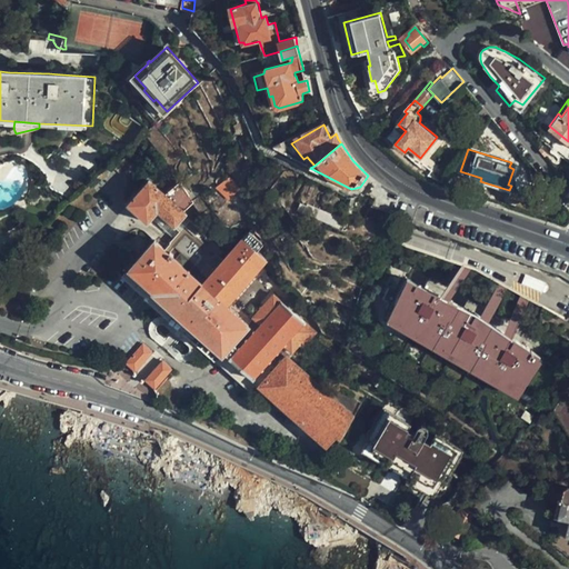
[(148,222),(152,218),(158,211),(176,227),(187,213),(185,212),(192,202),(181,182),(166,196),(150,181),(129,206),(148,222)]
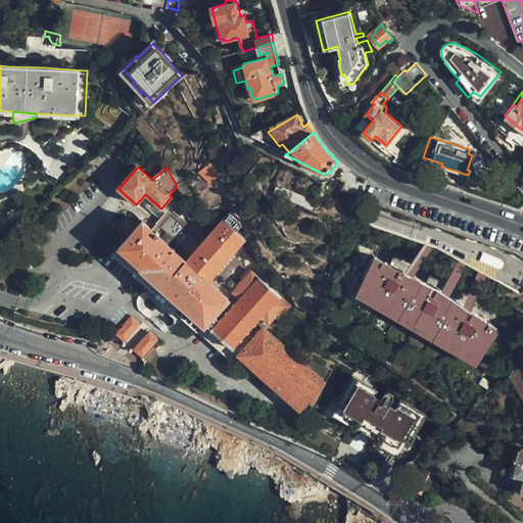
[(502,187),(500,186),(501,185),(497,183),(497,184),(491,181),(487,187),(492,190),(492,191),(495,193),(496,191),(498,192),(502,187)]
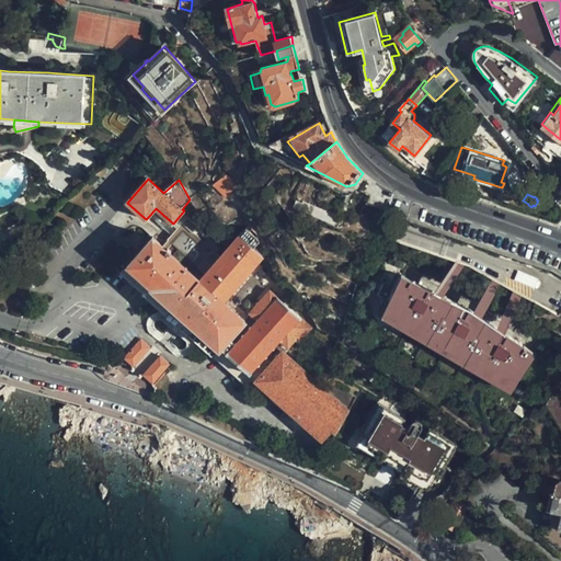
[(156,208),(150,215),(172,235),(189,217),(191,215),(184,210),(173,224),(156,208)]
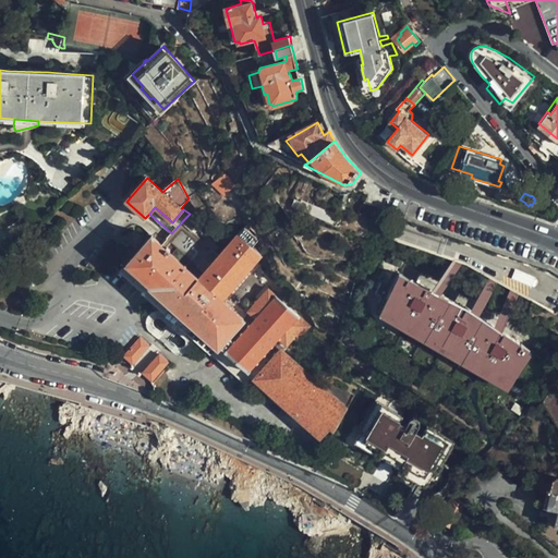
[(187,216),(171,233),(161,244),(148,233),(136,246),(140,250),(126,265),(122,261),(119,265),(123,268),(119,273),(144,294),(143,295),(167,316),(162,322),(184,339),(187,335),(210,355),(211,354),(245,384),(257,370),(253,365),(256,362),(257,363),(259,360),(257,360),(263,354),(264,355),(267,352),(265,351),(270,346),(271,347),(274,344),(271,343),(275,340),(281,344),(283,341),(288,346),(294,337),(299,340),(311,326),(298,313),(300,311),(283,295),(281,299),(271,289),(274,287),(259,275),(245,291),(256,302),(244,316),(223,298),(262,255),(253,246),(258,240),(244,228),(231,242),(220,255),(216,252),(220,246),(208,237),(205,241),(194,231),(197,226),(187,216)]
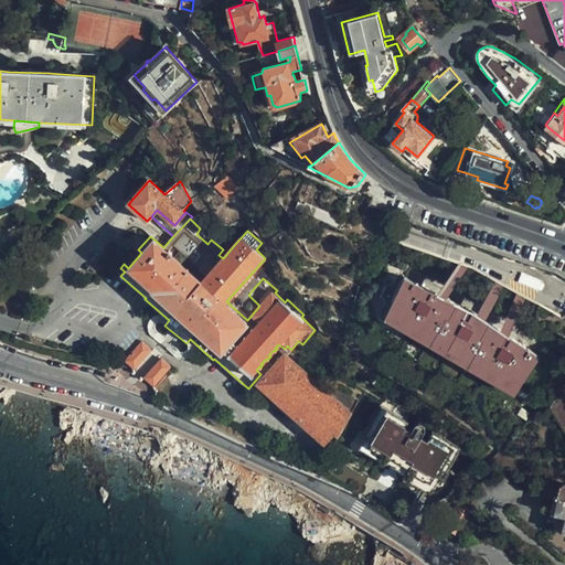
[(437,292),(446,297),(467,267),(458,264),(437,292)]
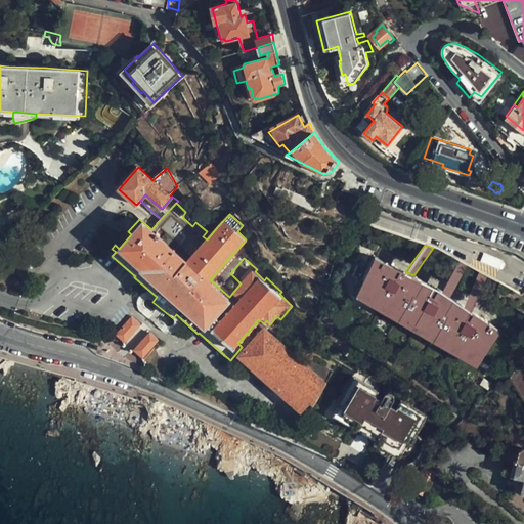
[(503,259),(484,251),(481,258),(498,267),(503,259)]
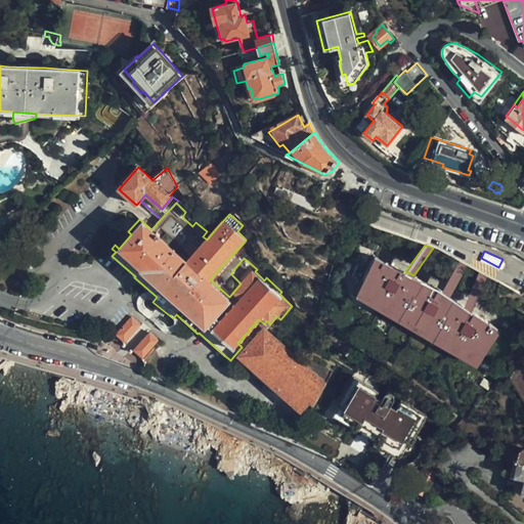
[(472,308),(465,304),(448,295),(441,291),(440,290),(413,275),(405,271),(376,255),(356,293),(408,320),(426,331),(436,336),(477,363),(501,328),(477,311),(472,308)]
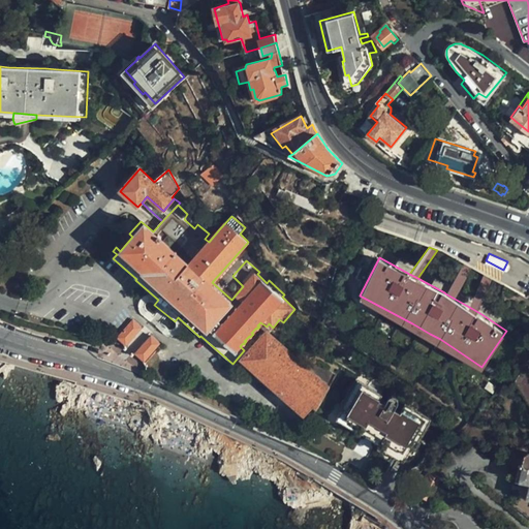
[(445,293),(453,298),(472,267),(464,262),(445,293)]
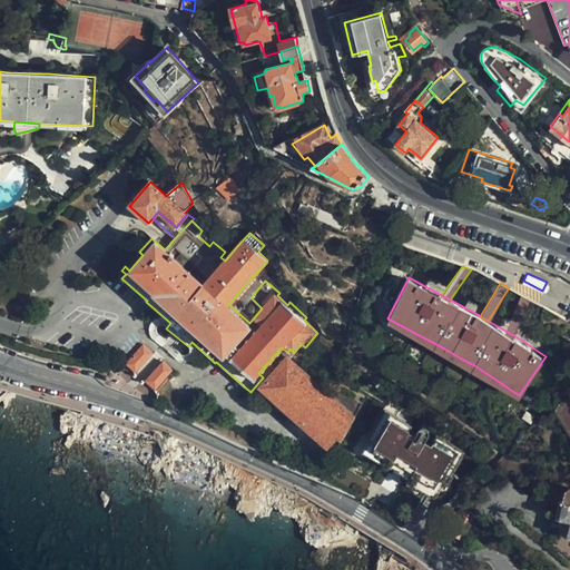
[(523,295),(505,331),(513,335),(531,300),(523,295)]
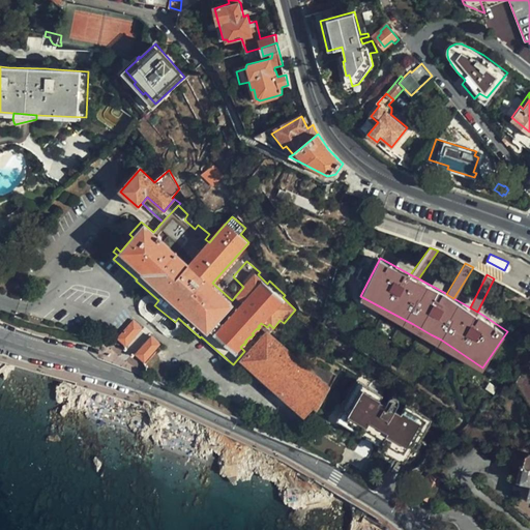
[(126,347),(142,329),(133,322),(118,339),(126,347)]
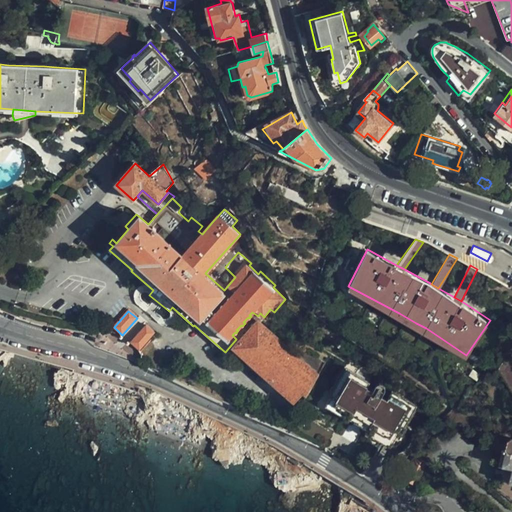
[(103,326),(97,319),(91,324),(97,330),(103,326)]
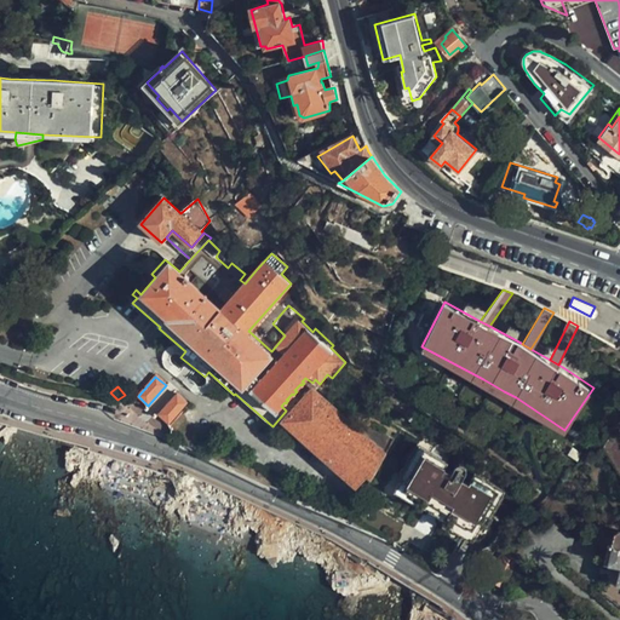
[(366,475),(369,478),(385,453),(357,428),(313,389),(283,422),(357,487),(366,475)]
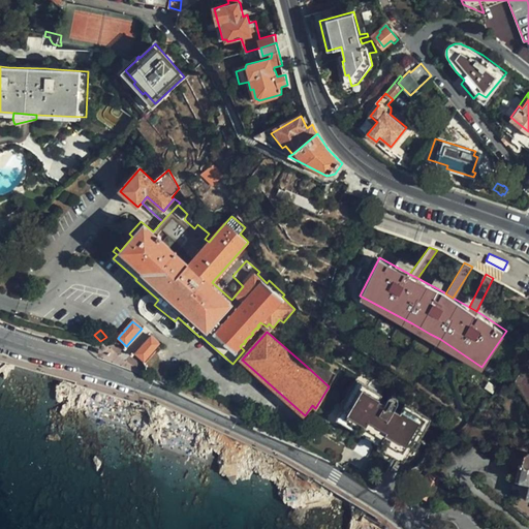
[(145,362),(150,355),(159,344),(152,337),(137,351),(135,354),(145,362)]
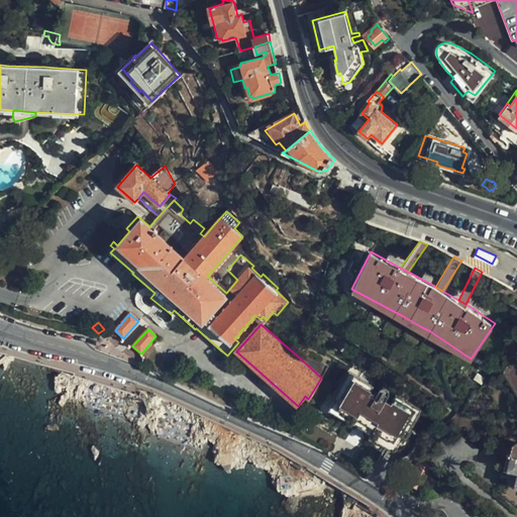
[(320,362),(301,352),(298,356),(321,378),(326,369),(320,362)]
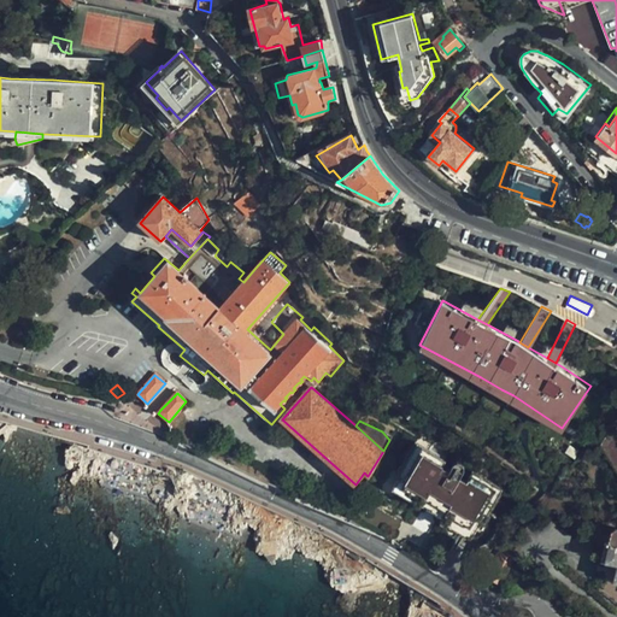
[(468,475),(464,482),(462,488),(452,483),(457,477),(459,470),(459,466),(457,464),(456,464),(453,464),(450,464),(446,472),(442,479),(435,474),(439,468),(440,465),(413,450),(401,472),(405,476),(399,489),(418,500),(419,498),(446,512),(444,518),(468,530),(477,510),(482,512),(495,489),(468,475)]
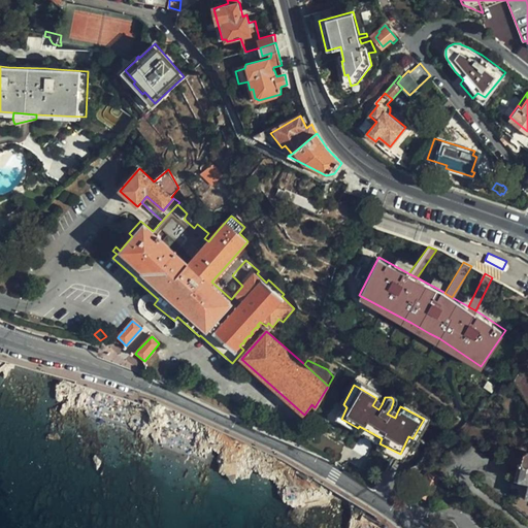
[(382,404),(375,400),(372,405),(378,409),(382,404)]
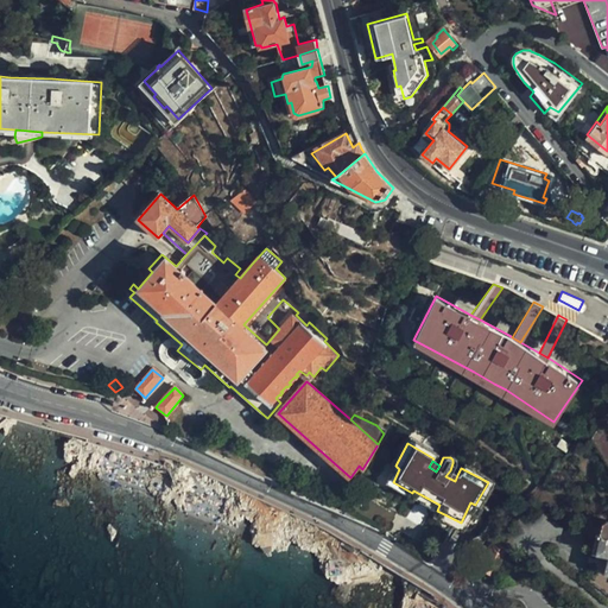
[(455,481),(457,475),(450,470),(445,476),(455,481)]
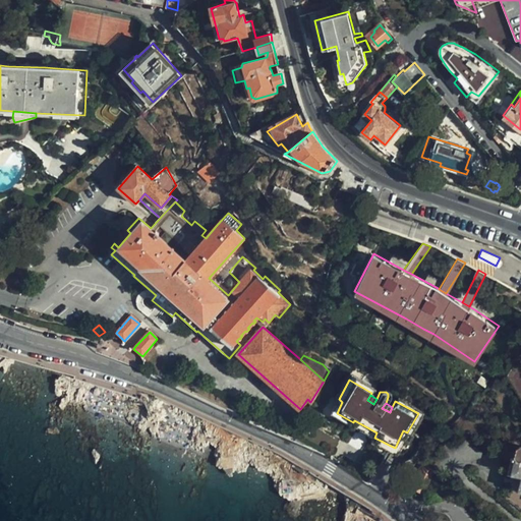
[(520,459),(517,459),(513,458),(509,473),(514,474),(520,475),(520,490),(520,459)]
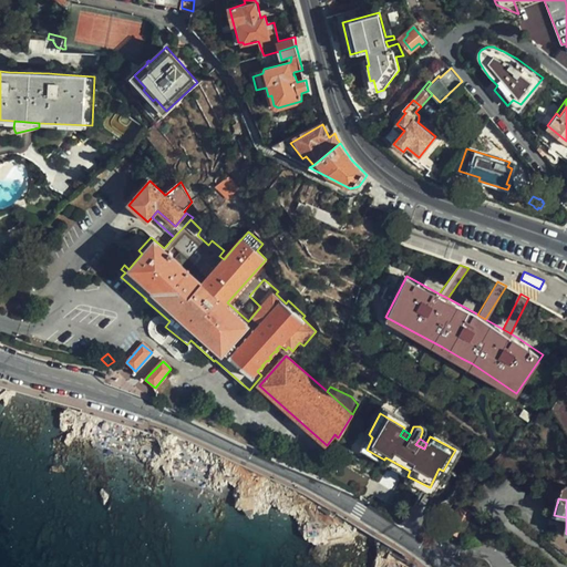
[(566,517),(559,516),(557,529),(566,532),(566,517)]
